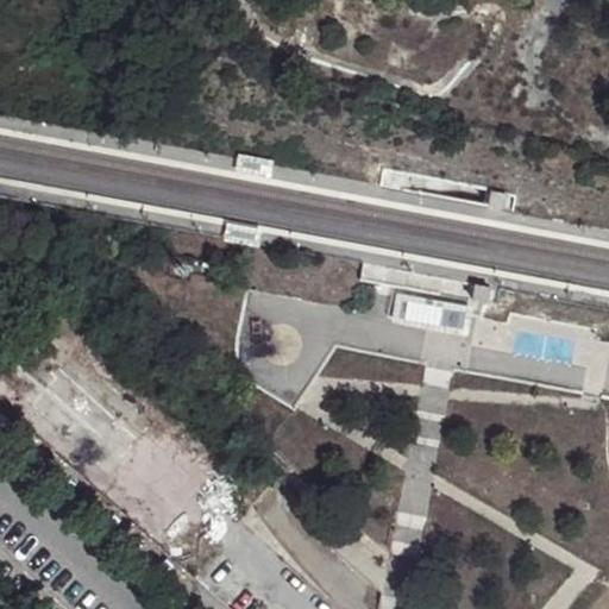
[(271,162),(238,154),(236,168),(268,175),(271,162)]
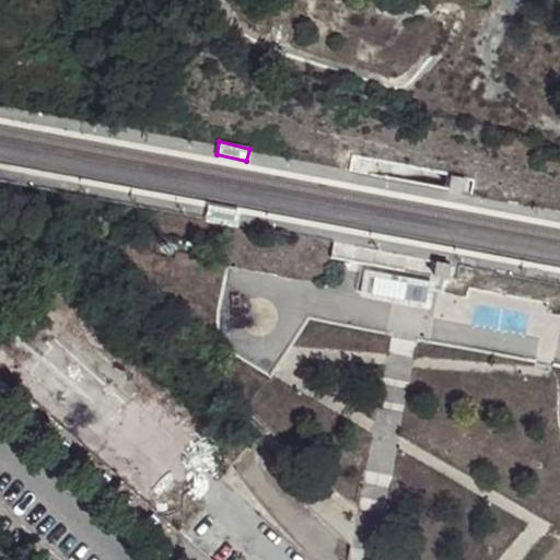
[(453,178),(451,193),(467,195),(469,182),(453,178)]
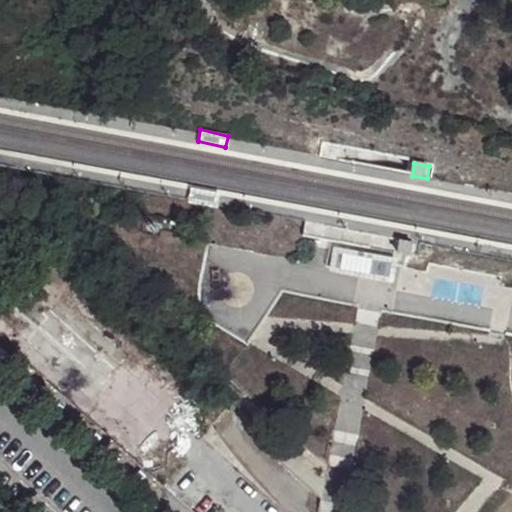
[(399,249),(398,254),(414,257),(415,251),(416,244),(408,243),(400,241),(399,249)]
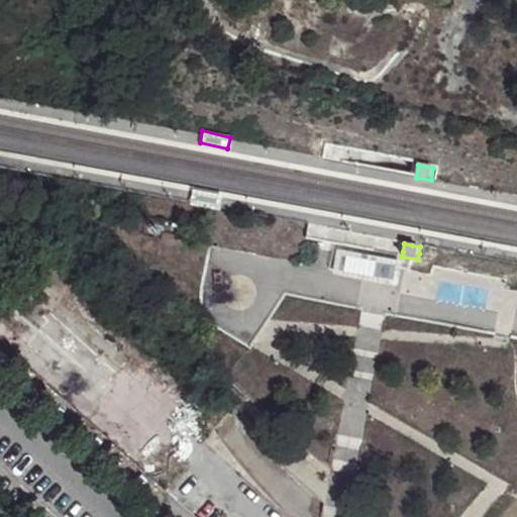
[(375,256),(335,248),(331,274),(370,281),(375,256)]
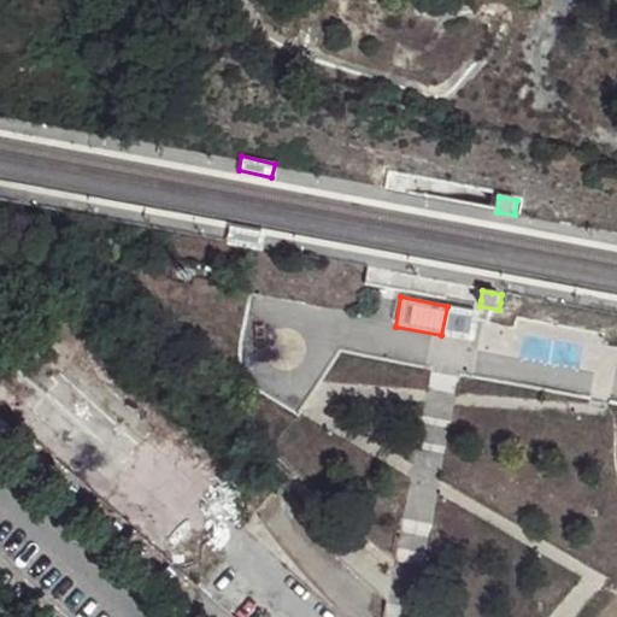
[(460,309),(447,306),(441,335),(454,338),(475,341),(480,312),(460,309)]
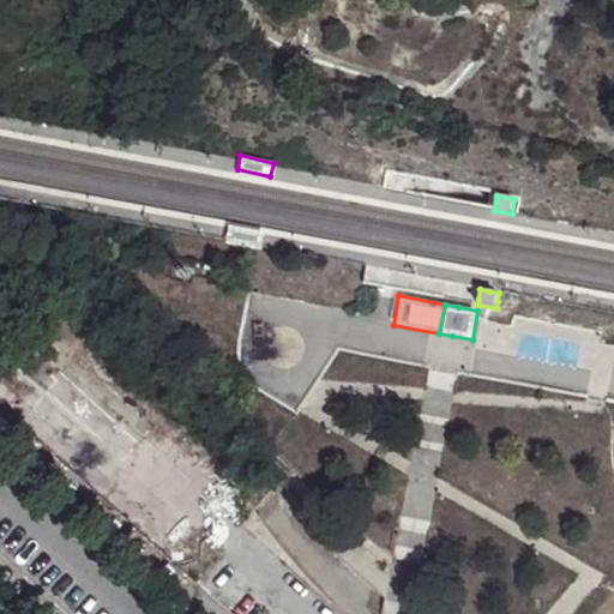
[(511,325),(489,320),(483,347),(505,351),(511,325)]
